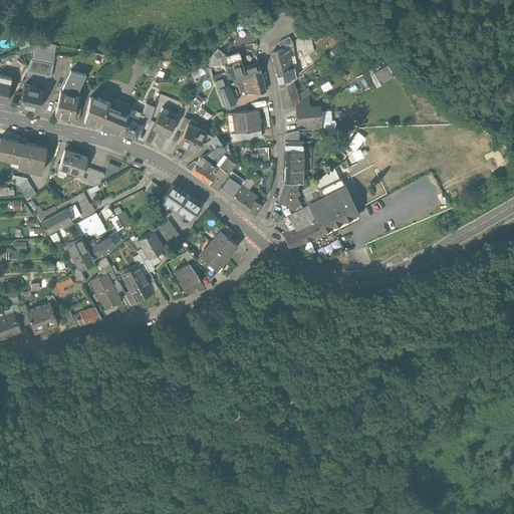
[(289,36),(278,42),(281,48),(292,42),(289,36)]
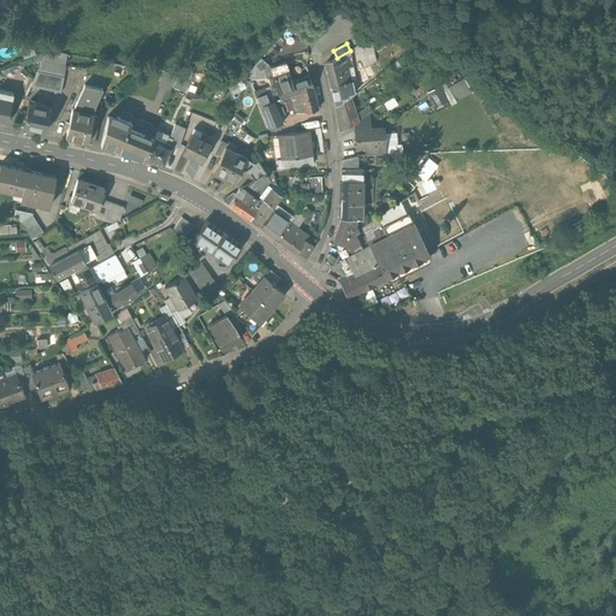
[(371,43),(359,47),(363,66),(368,65),(375,63),(371,43)]
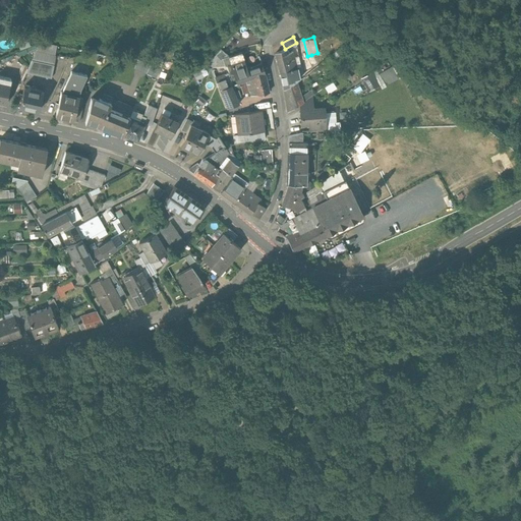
[(36,49),(30,72),(52,77),(58,54),(36,49)]
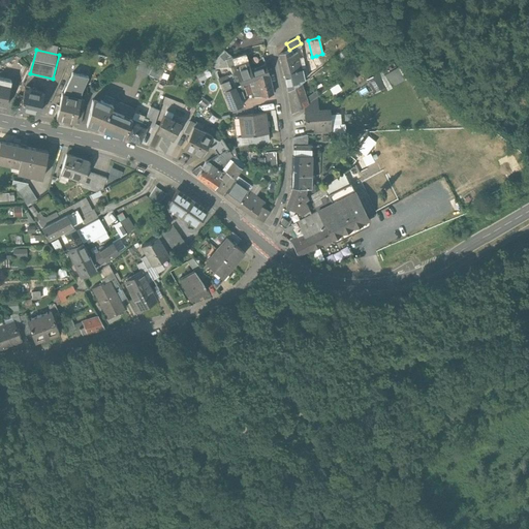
[(223,50),(211,63),(215,68),(228,67),(225,59),(231,57),(223,50)]
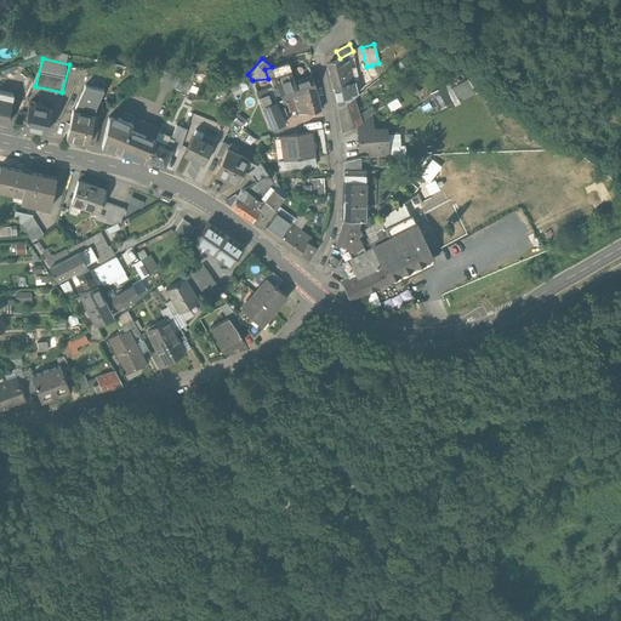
[(341,61),(329,63),(334,86),(353,81),(349,64),(342,66),(341,61)]
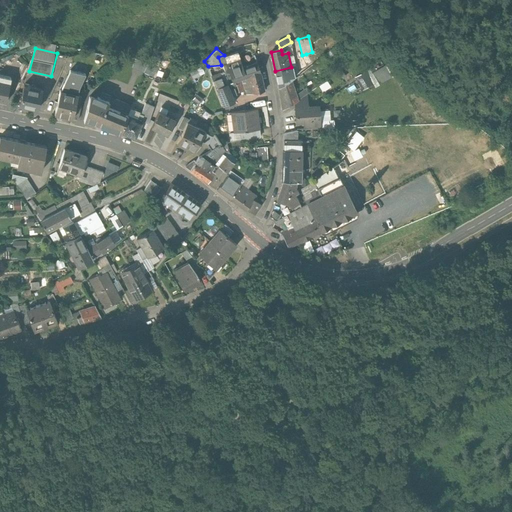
[(237,51),(224,55),(218,57),(221,65),(223,65),(229,84),(235,81),(240,79),(241,79),(260,72),(257,62),(242,67),(237,51)]
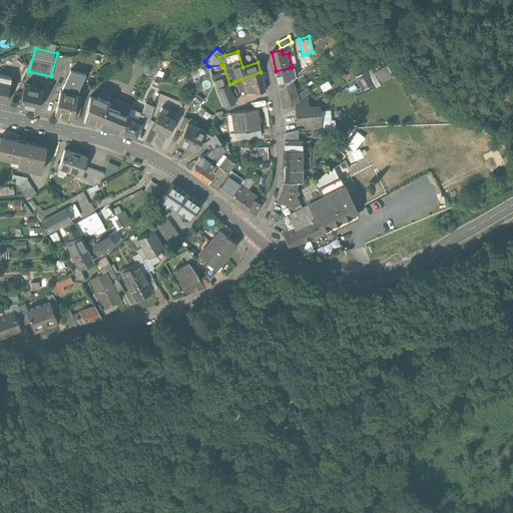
[(303,55),(297,57),(299,72),(313,63),(307,54),(303,55)]
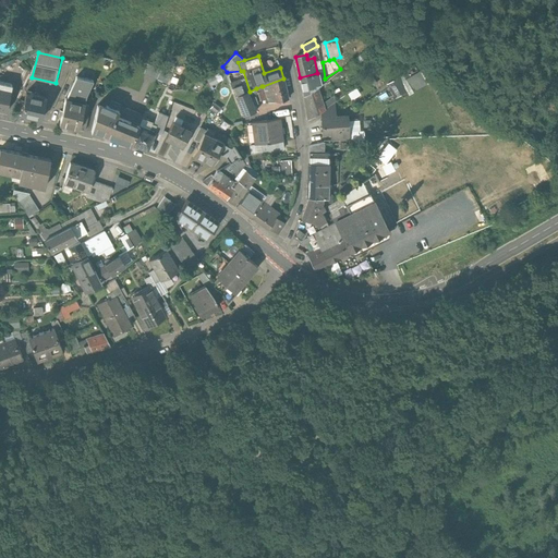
[(170,73),(148,63),(144,73),(153,76),(150,79),(156,82),(157,80),(161,82),(162,81),(166,82),(170,73)]
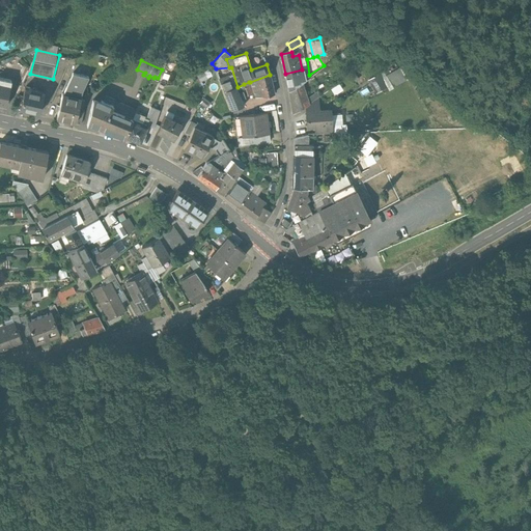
[(302,70),(285,74),(289,91),(302,83),(305,80),(302,70)]
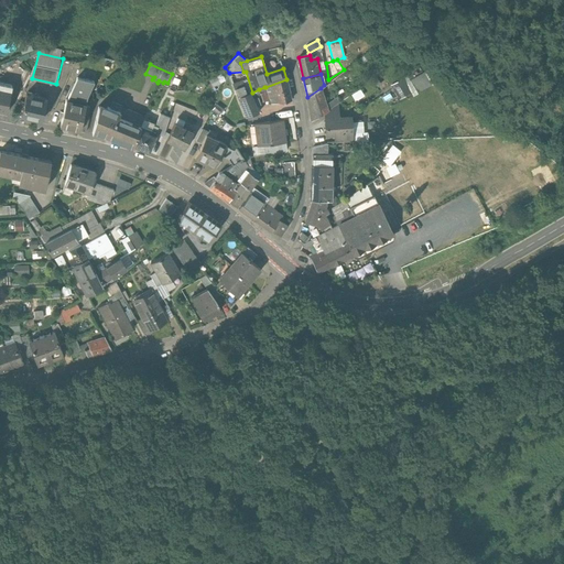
[(94,80),(77,77),(66,99),(85,104),(87,96),(94,80)]
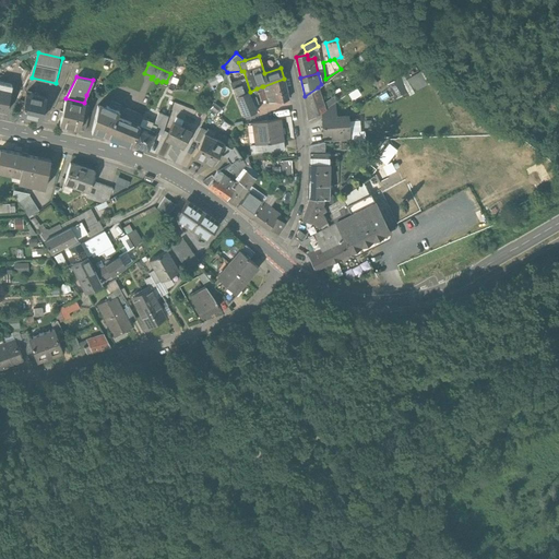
[(284,79),(263,86),(269,104),(288,99),(284,79)]
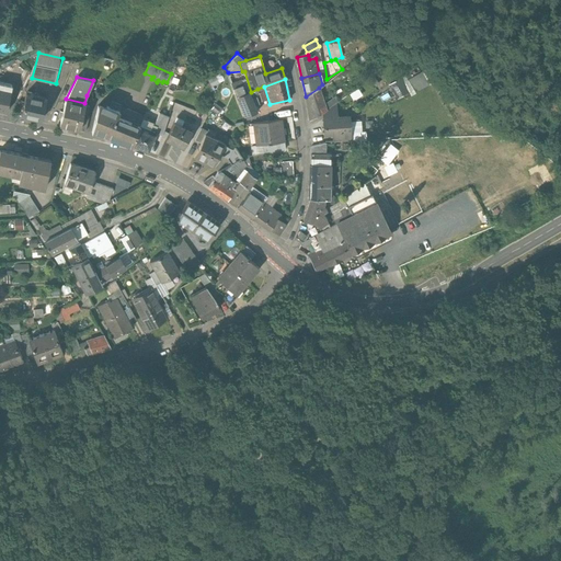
[(401,79),(389,86),(397,100),(409,93),(401,79)]
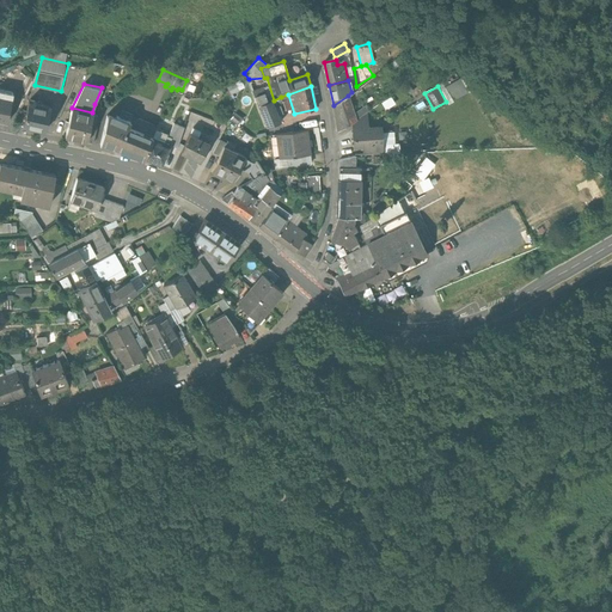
[(0,121),(7,123),(13,95),(0,91),(0,121)]
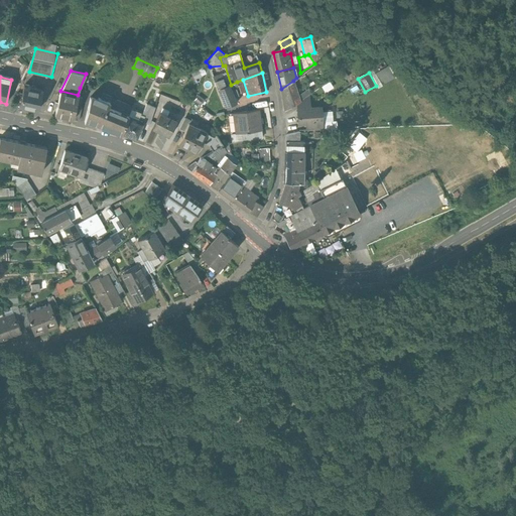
[(226,85),(223,77),(215,81),(225,107),(237,102),(234,97),(239,95),(236,90),(232,92),(229,83),(226,85)]
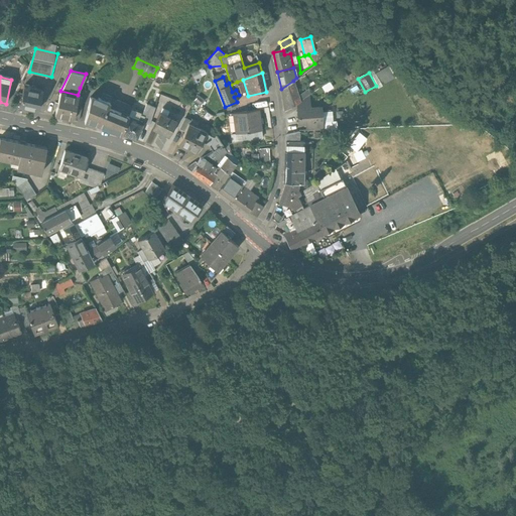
[(242,80),(237,82),(231,85),(233,88),(235,88),(238,87),(240,94),(246,92),(242,80)]
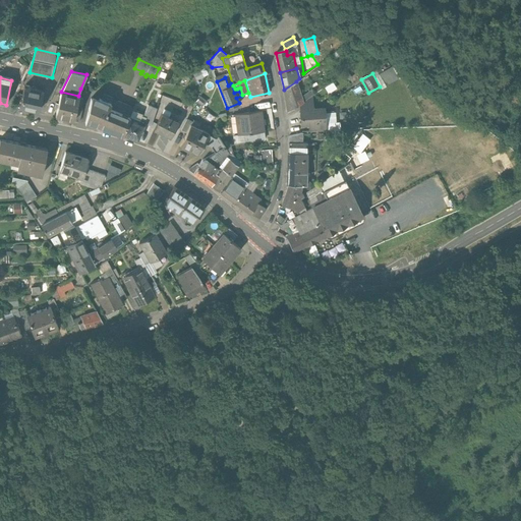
[(296,81),(284,90),(284,91),(285,100),(287,112),(299,105),(303,102),(311,96),(314,95),(311,91),(305,95),(305,94),(300,97),(299,94),(302,93),(301,90),(298,91),(296,81)]
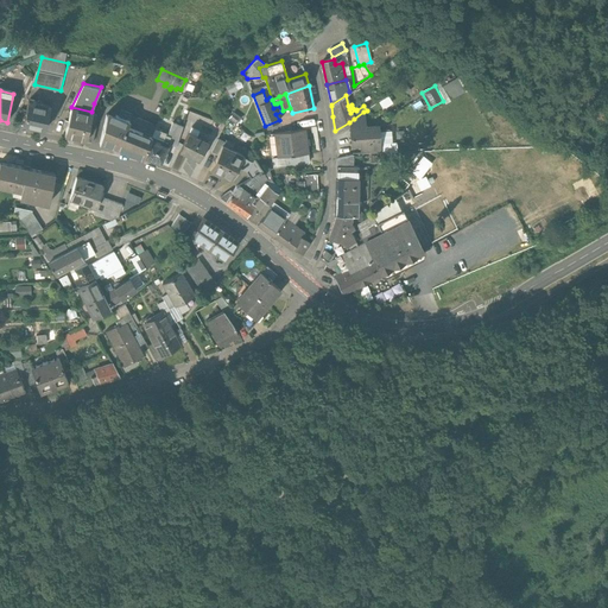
[(385,108),(394,102),(390,95),(380,102),(385,108)]
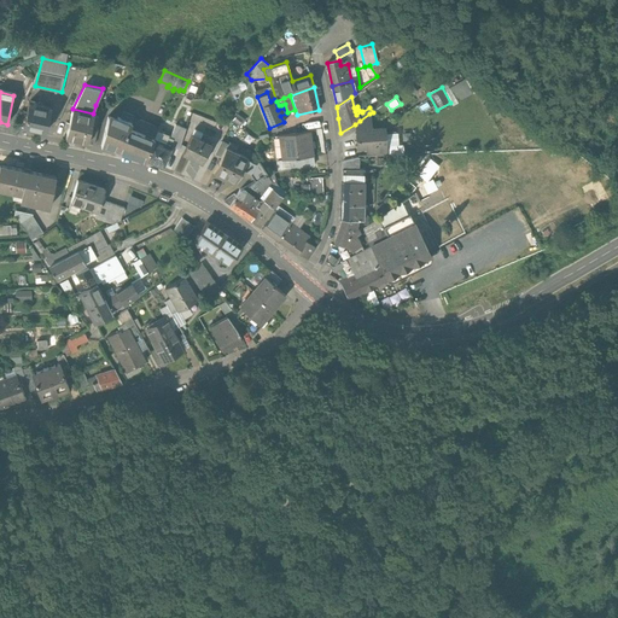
[(51,108),(29,103),(23,128),(45,133),(51,108)]
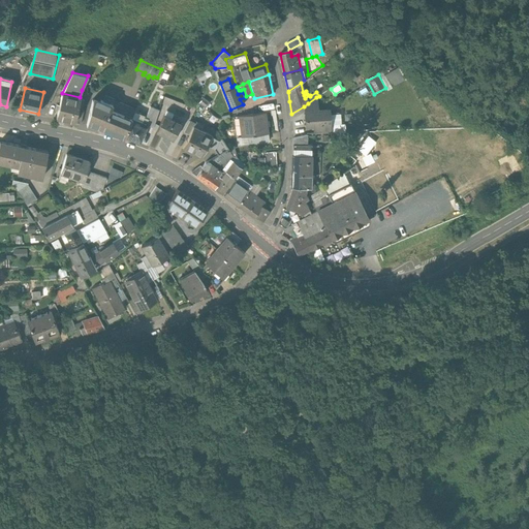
[(62,93),(56,118),(74,122),(78,109),(80,97),(62,93)]
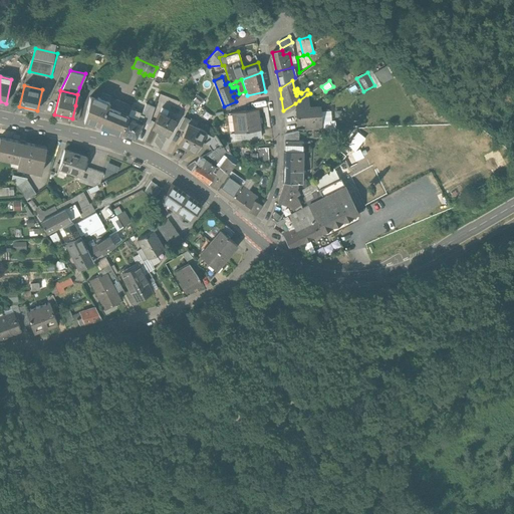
[(299,100),(295,103),(296,109),(308,107),(307,94),(299,100)]
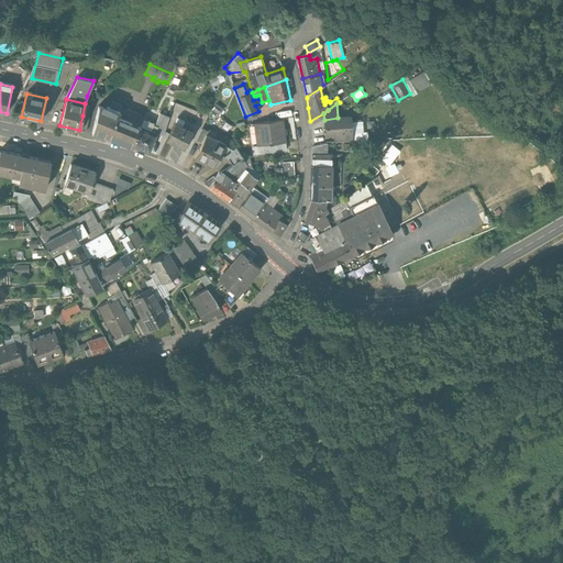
[(106,109),(98,106),(92,133),(109,136),(116,117),(117,117),(119,111),(107,106),(106,109)]
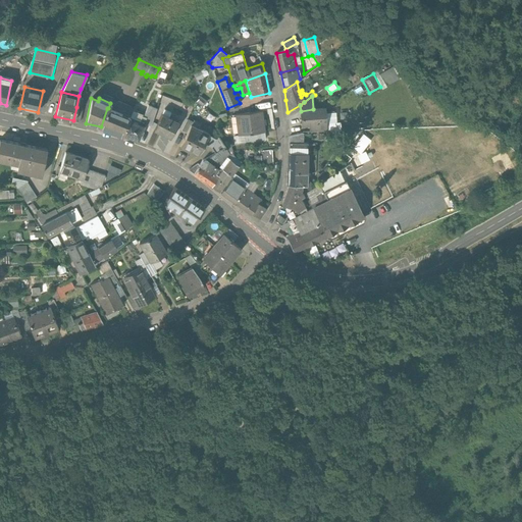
[(83,108),(76,107),(73,120),(80,121),(83,108)]
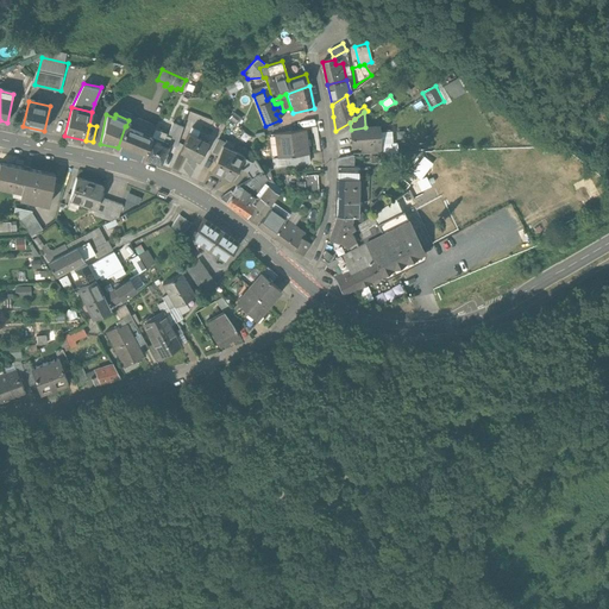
[(126,126),(125,126),(118,148),(144,158),(152,137),(151,137),(126,126)]
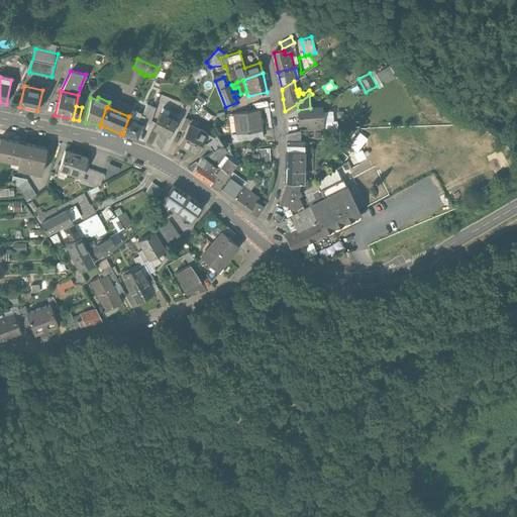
[(170,111),(163,107),(152,127),(169,135),(177,120),(167,115),(170,111)]
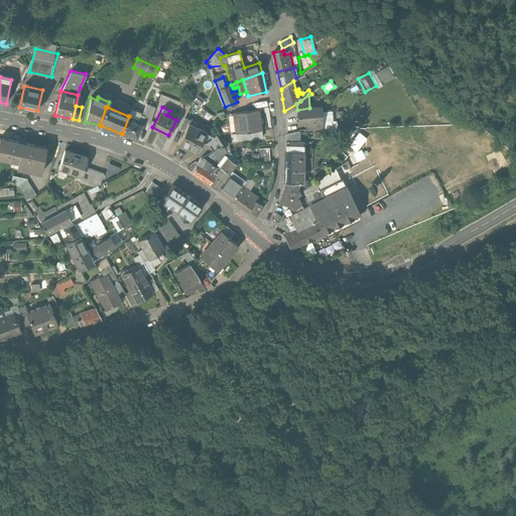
[(309,108),(297,110),(298,123),(305,123),(321,121),(320,107),(309,108)]
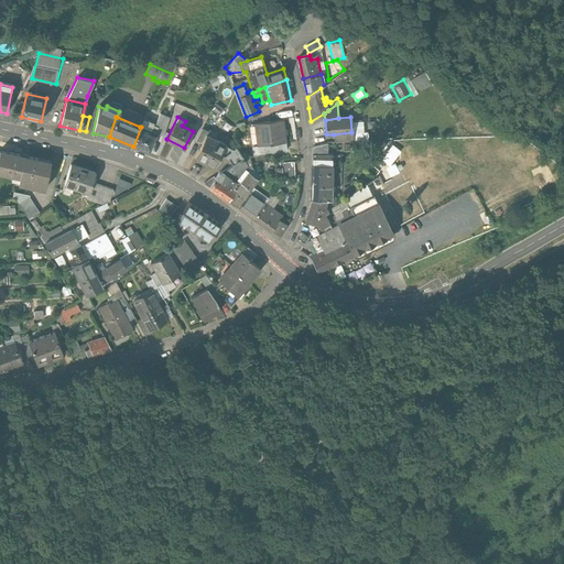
[(283,119),(255,122),(258,145),(264,144),(285,142),(283,119)]
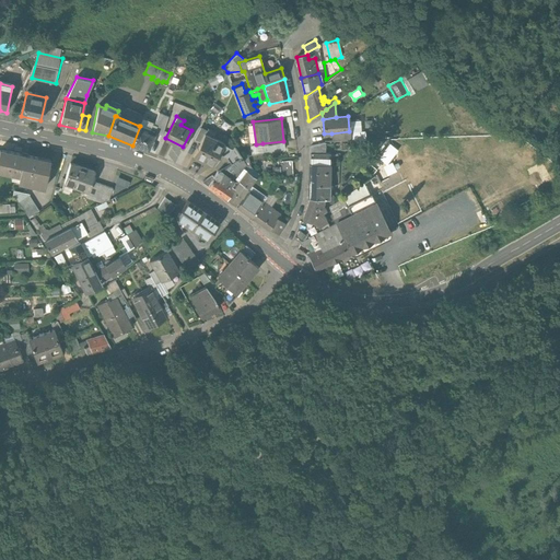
[(149,123),(141,119),(139,126),(140,126),(132,146),(147,151),(155,131),(146,128),(149,123)]
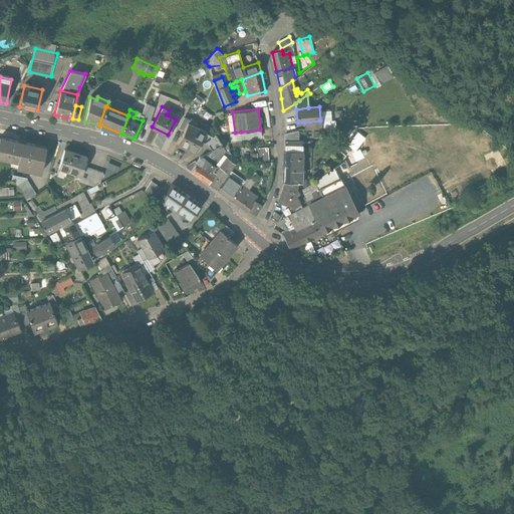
[(184,116),(178,127),(184,131),(188,122),(190,119),(184,116)]
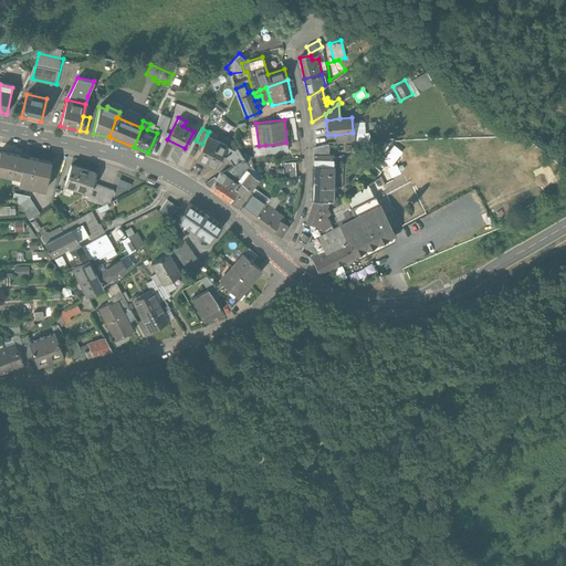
[(353,133),(335,135),(336,143),(354,142),(353,133)]
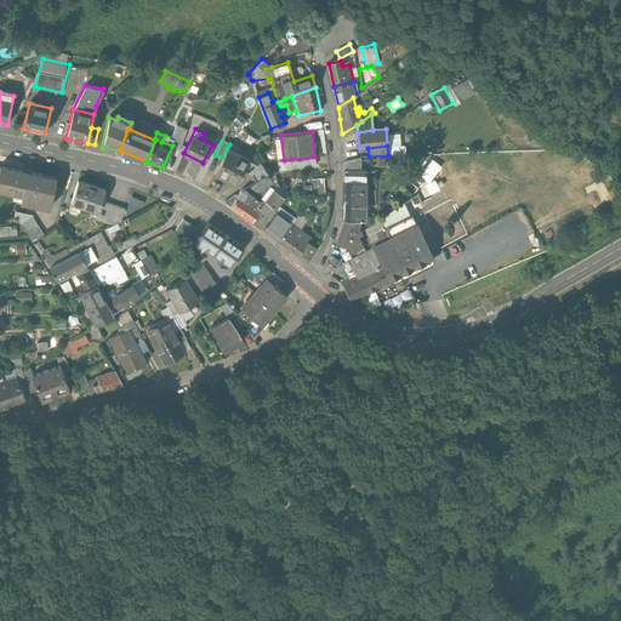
[(222,158),(215,172),(237,183),(249,159),(227,148),(222,158)]
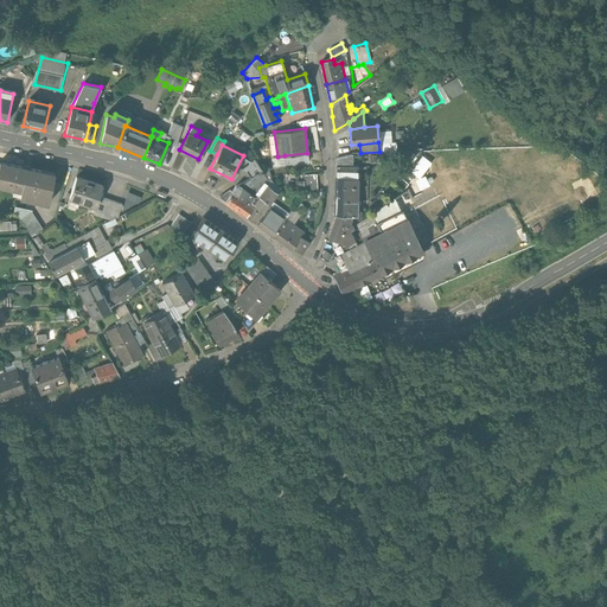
[(307,153),(285,155),(286,164),(308,160),(307,153)]
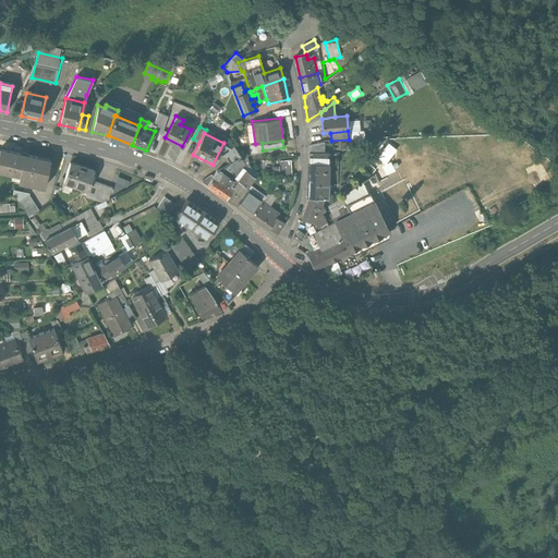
[(324,143),(310,146),(310,153),(324,153),(324,143)]
